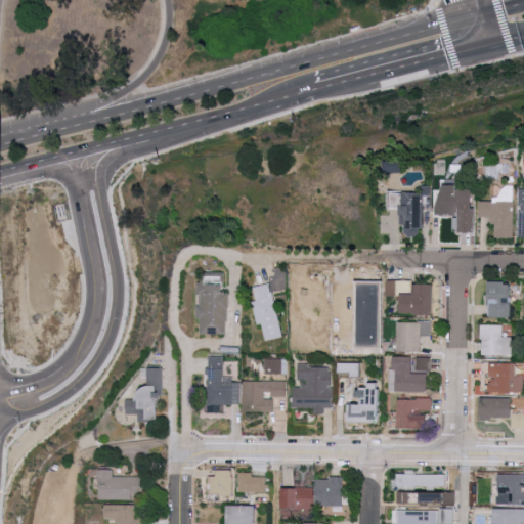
[(472,188),(441,189),(442,214),(459,213),(459,232),(473,231),(472,188)]
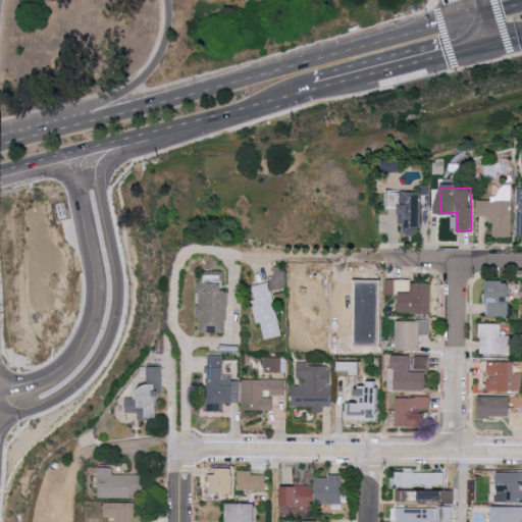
[(477,200),(477,216),(491,215),(492,237),(512,237),(511,199),(477,200)]
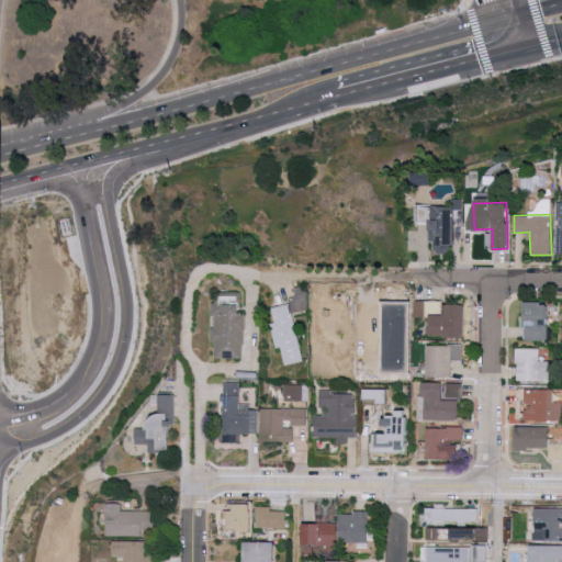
[(216,303),(238,303),(239,292),(216,291),(216,303)]
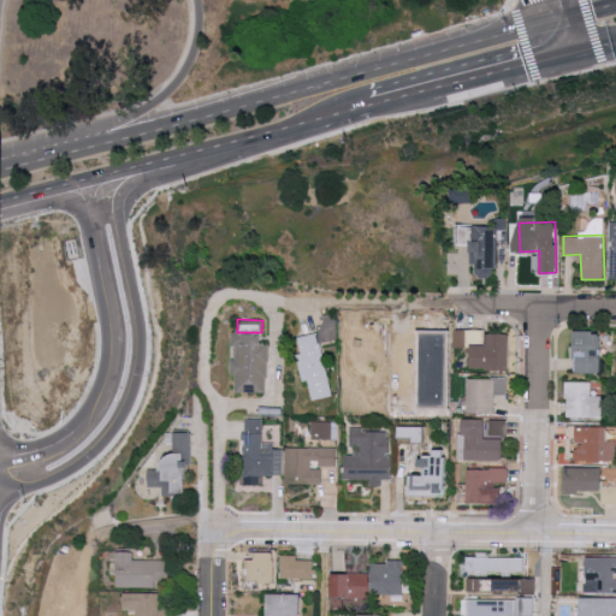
[(602,331),(575,331),(575,372),(600,373),(602,331)]
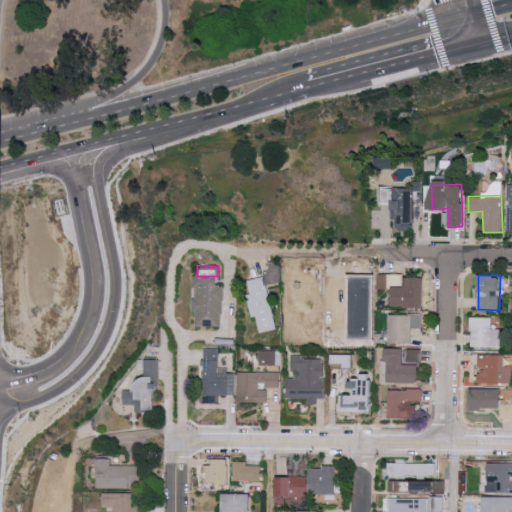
[(223,285),(217,285),(217,277),(195,276),(194,325),(222,326),(223,285)]
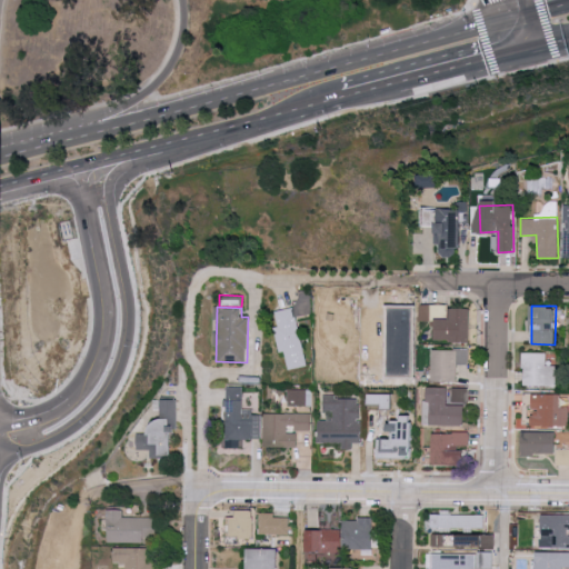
[(272,311),(281,352),(285,351),(288,369),(306,366),(293,307),(272,311)]
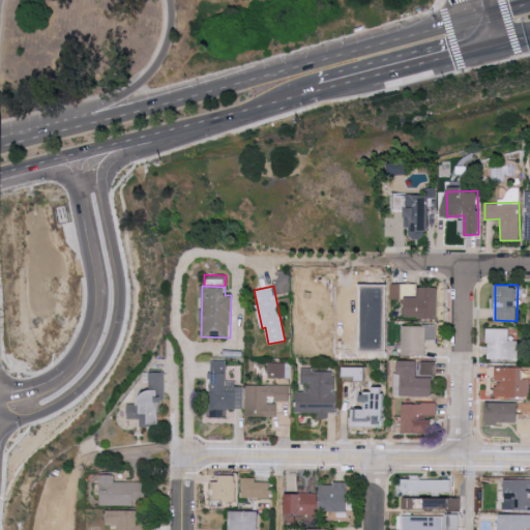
[(384,349),(377,314),(374,315),(367,286),(351,289),(357,318),(353,319),(356,337),(361,336),(365,353),(384,349)]
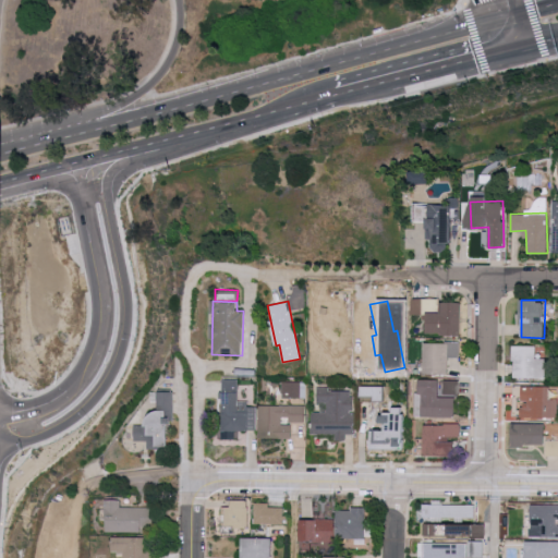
[(428,313),(428,335),(462,335),(461,302),(440,302),(440,312),(428,313)]
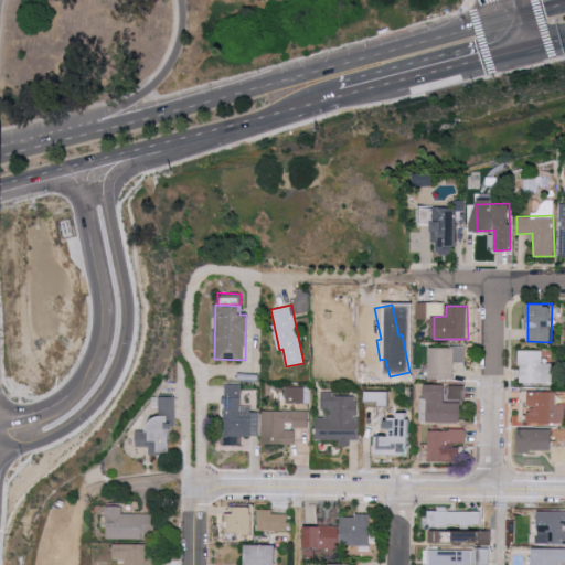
[(455,379),(454,362),(466,362),(466,347),(429,347),(429,379),(455,379)]
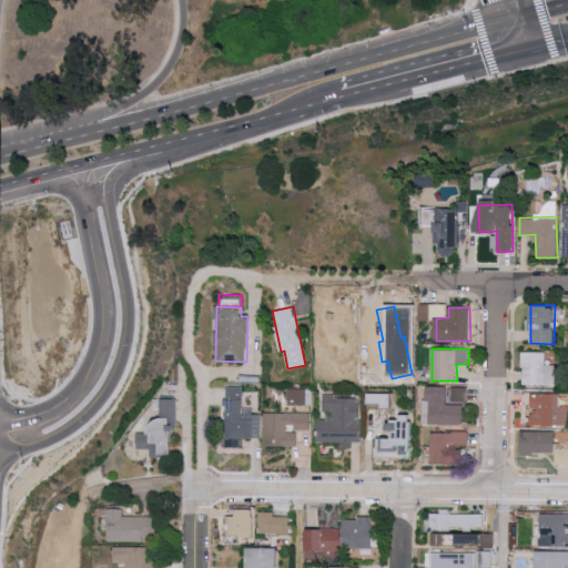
[(544,352),(521,352),(521,385),(555,385),(555,364),(544,364),(544,352)]
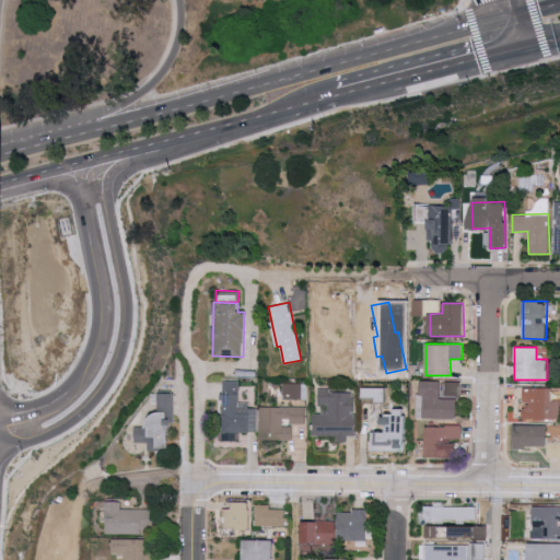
[(256,432),(256,408),(247,408),(247,401),(238,401),(238,380),(223,380),(222,440),(237,440),(237,432),(256,432)]
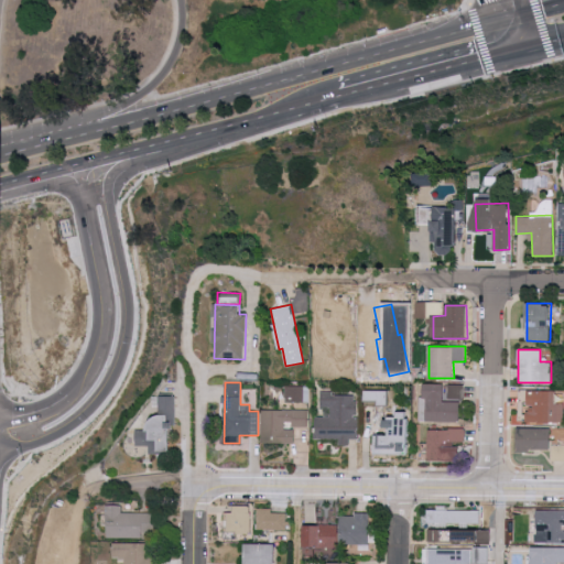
[(461,401),(443,401),(443,383),(422,383),(422,403),(427,403),(426,421),(459,422),(461,401)]
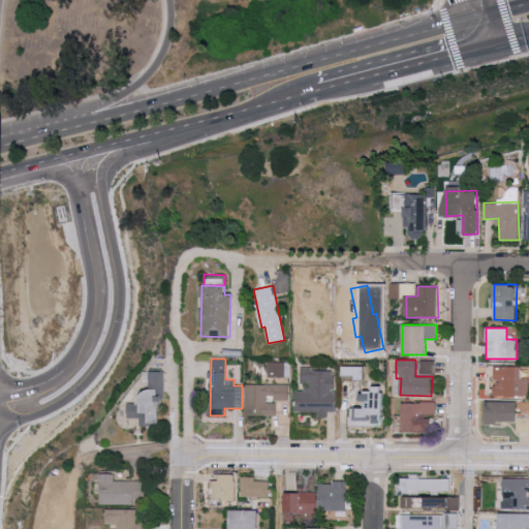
[(421,374),(435,374),(436,361),(422,360),(421,374)]
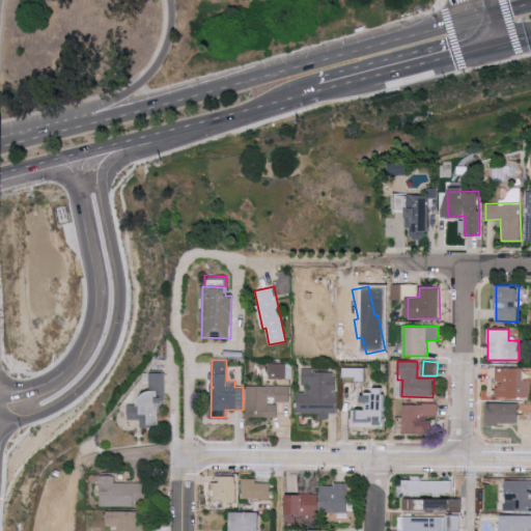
[(289,363),(268,363),(268,378),(289,378),(289,363)]
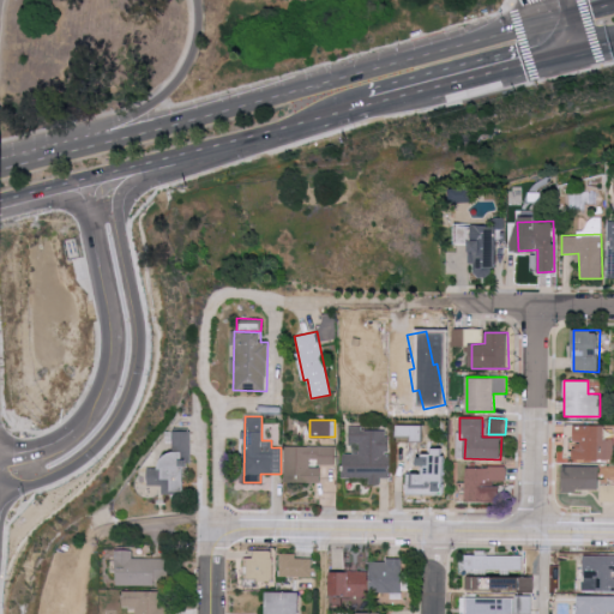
[(613,438),(605,439),(605,426),(575,425),(575,459),(613,459),(613,438)]
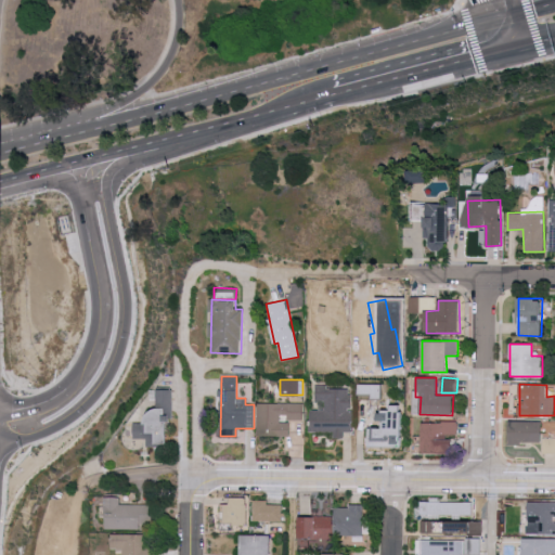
[(310,431),(334,431),(334,437),(345,438),(345,430),(352,430),(353,411),(350,411),(350,387),(315,387),(315,399),(324,399),(324,410),(310,410),(310,431)]
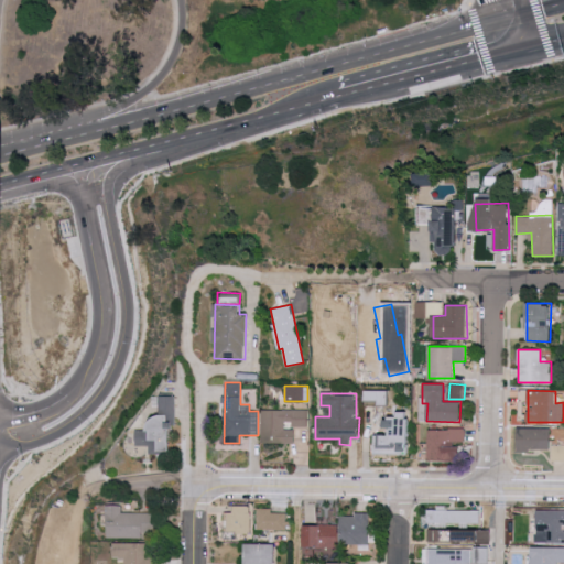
[(176,396),(160,396),(160,419),(148,419),(148,430),(137,430),(137,446),(149,446),(149,453),(171,453),(171,426),(176,426),(176,396)]
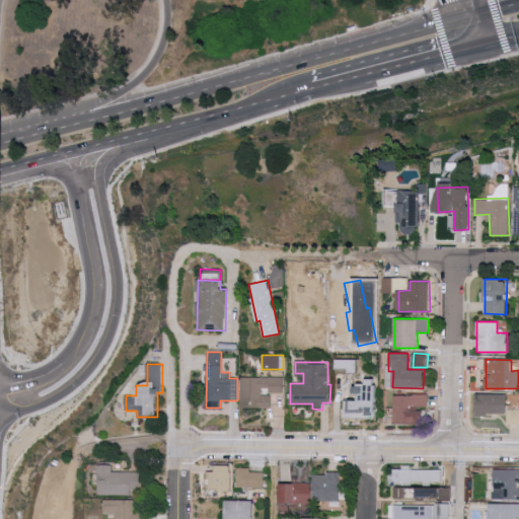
[(283,376),(241,377),(242,408),(272,406),(272,392),(283,392),(283,376)]
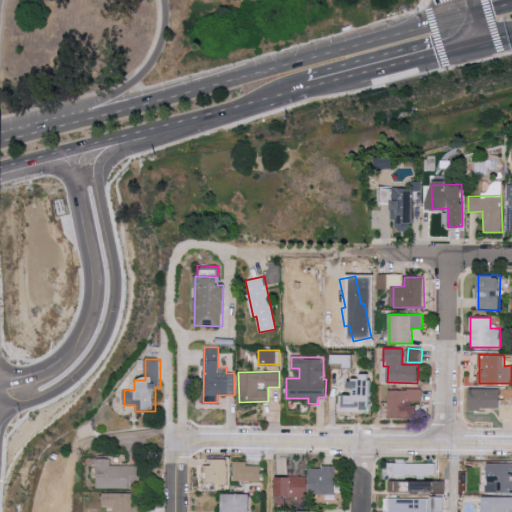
[(500,408),(500,388),(470,389),(470,409),(500,408)]
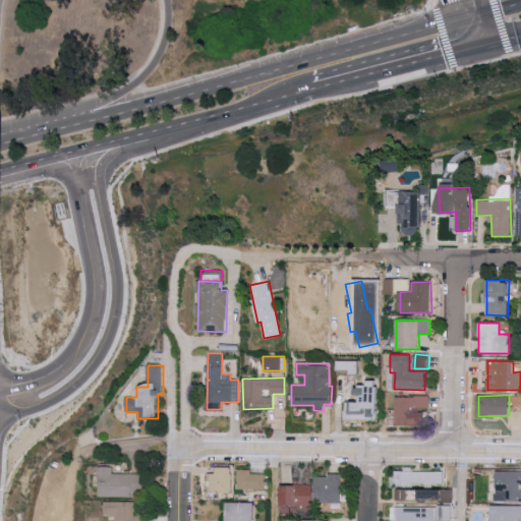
[(396,396),(396,425),(424,426),(424,410),(429,410),(430,396),(396,396)]
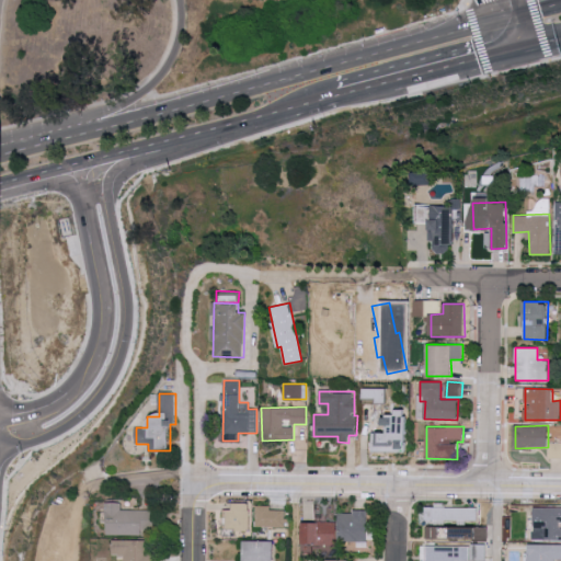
[(549,458),(560,457),(560,442),(549,443),(549,458)]
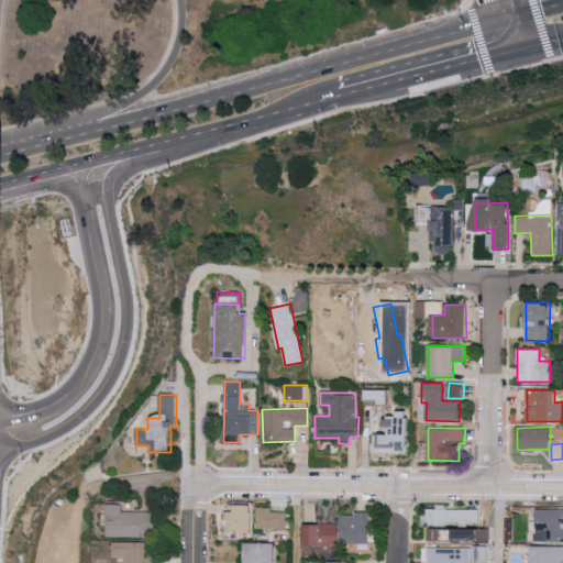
[(121,510),(121,504),(107,504),(106,536),(153,537),(154,511),(121,510)]
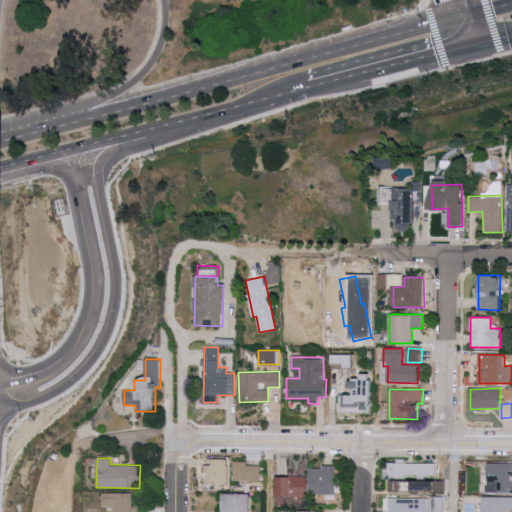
[(212,465),(204,465),(204,483),(228,484),(228,459),(212,458),(212,465)]
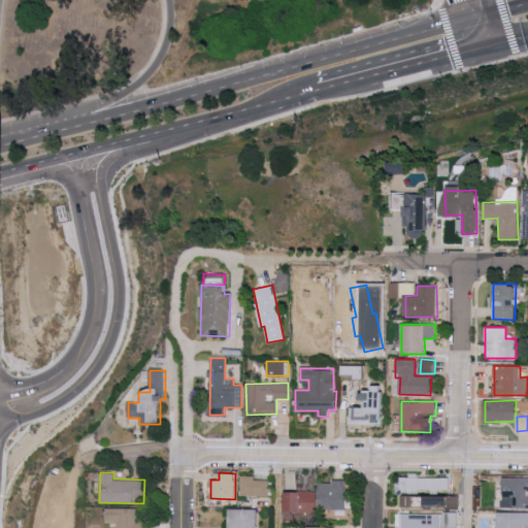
[(450,477),(400,476),(400,494),(401,494),(401,506),(416,507),(416,496),(426,496),(426,505),(435,505),(436,490),(450,490),(450,477)]
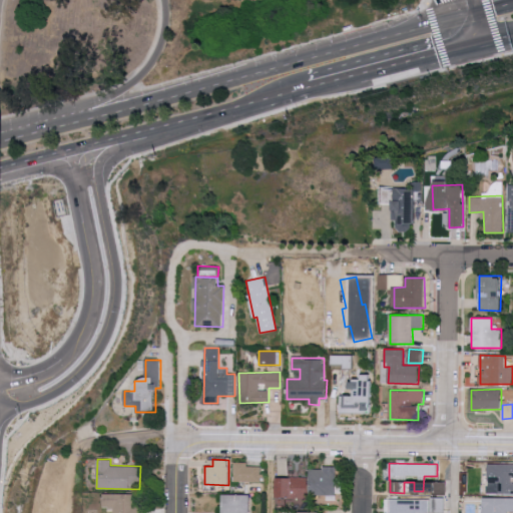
[(512,463),(489,463),(489,494),(512,493),(512,463)]
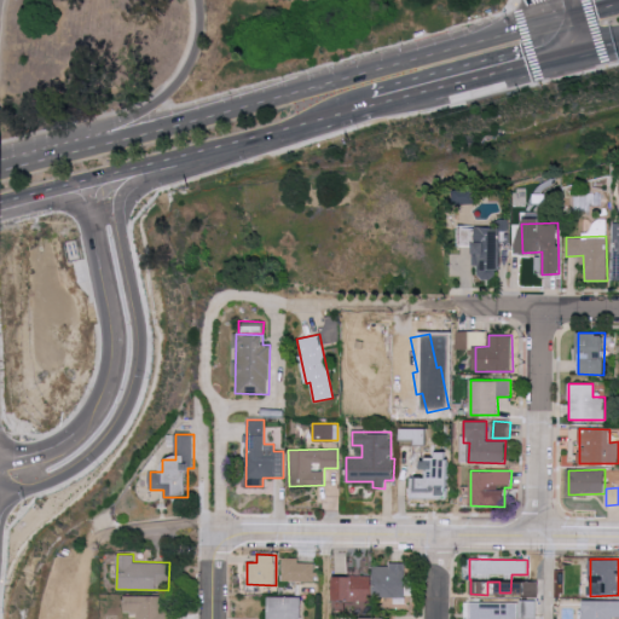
[(283,580),(314,582),(316,560),(284,560),(283,580)]
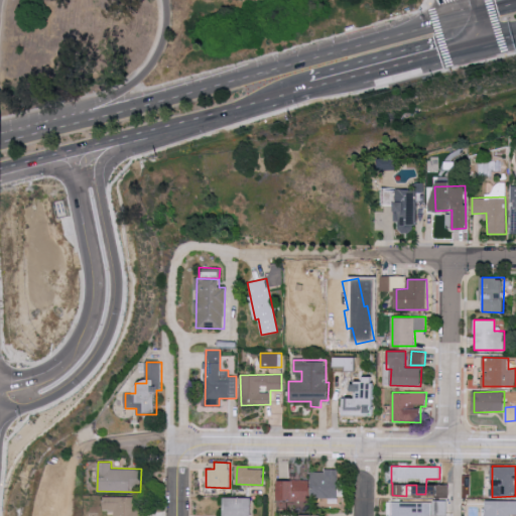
[(337,498),(338,471),(310,470),(310,498),(337,498)]
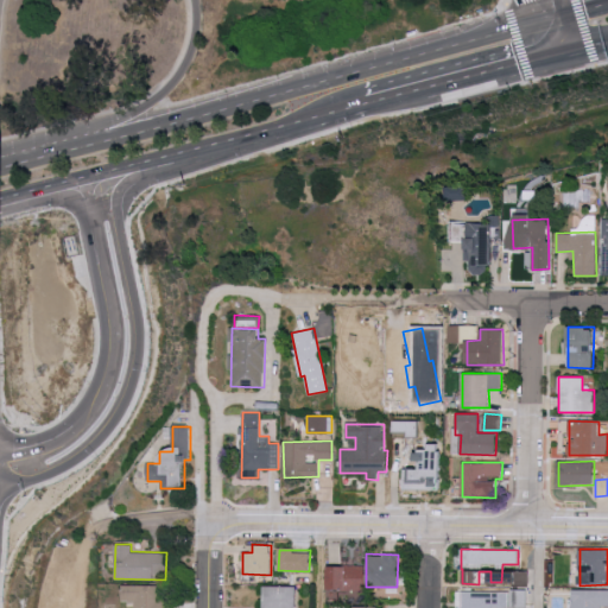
[(329,565),(329,590),(363,589),(363,564),(329,565)]
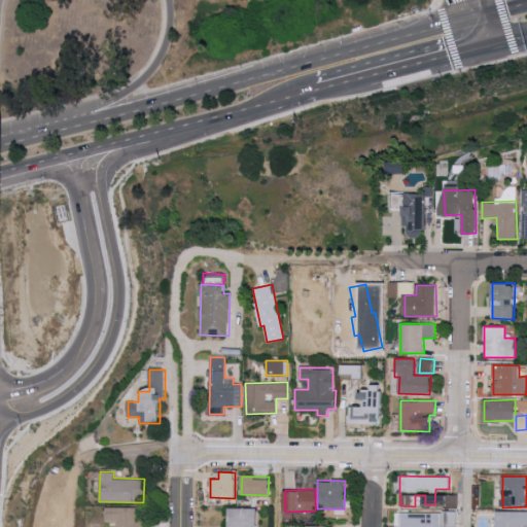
[(150,526),(151,526),(144,526),(145,507),(105,506),(105,521),(116,521),(116,526),(150,526)]
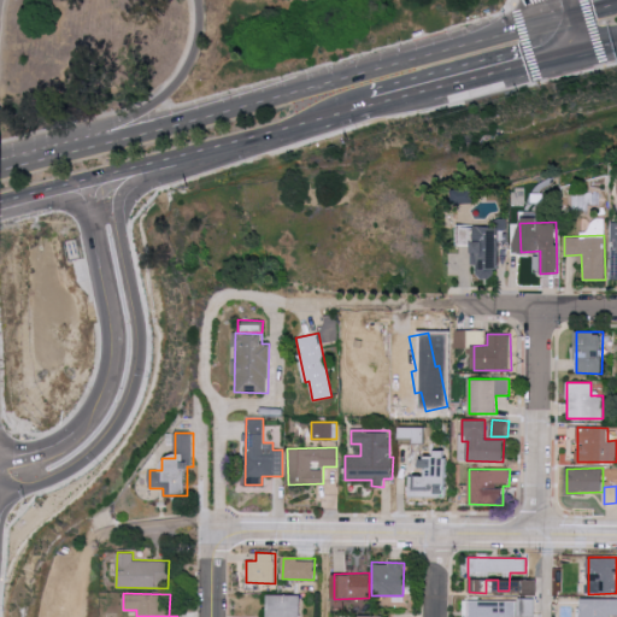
[(300,595),(268,594),(266,616),(288,616),(300,616),(300,595)]
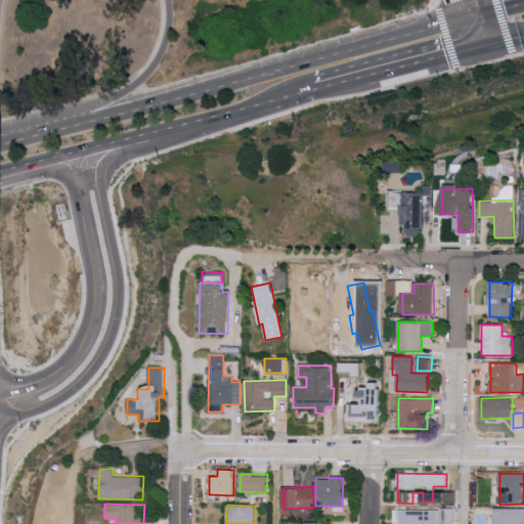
[(523,521),(523,508),(493,508),(492,523),(518,523),(519,522),(523,521)]
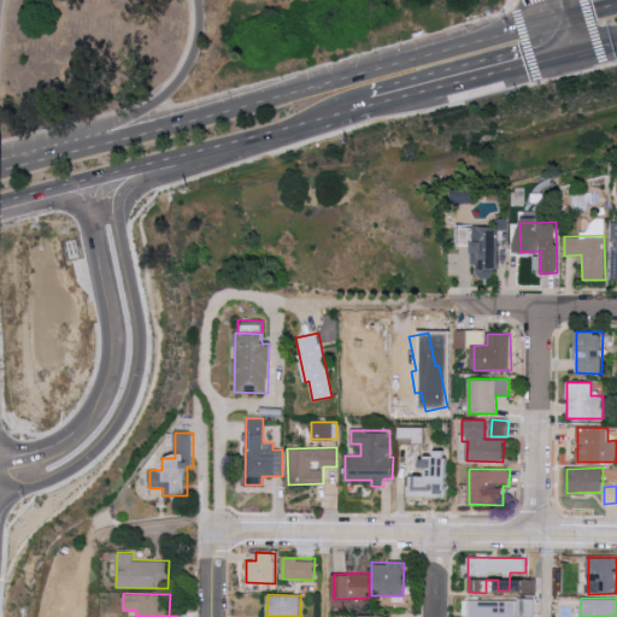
[(535,616),(535,599),(466,600),(466,616),(498,616),(499,616),(535,616)]
